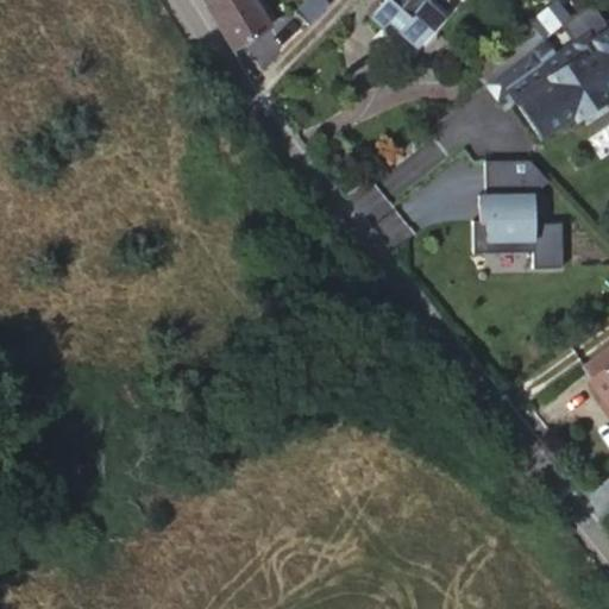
[(206,0),(232,46),(283,17),(272,0),(206,0)]
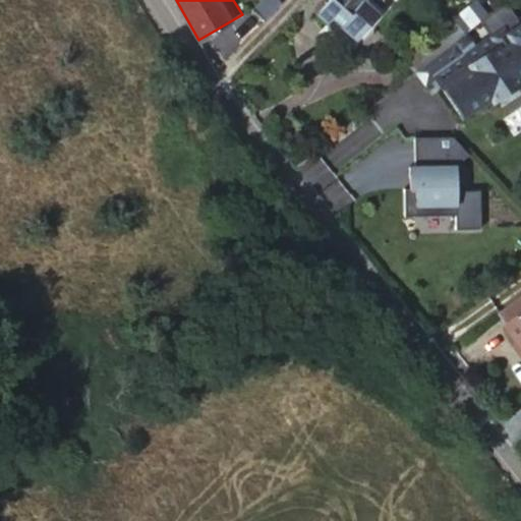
[(278,6),(282,1),(281,0),(263,0),(240,23),(250,34),(257,26),(278,6)]
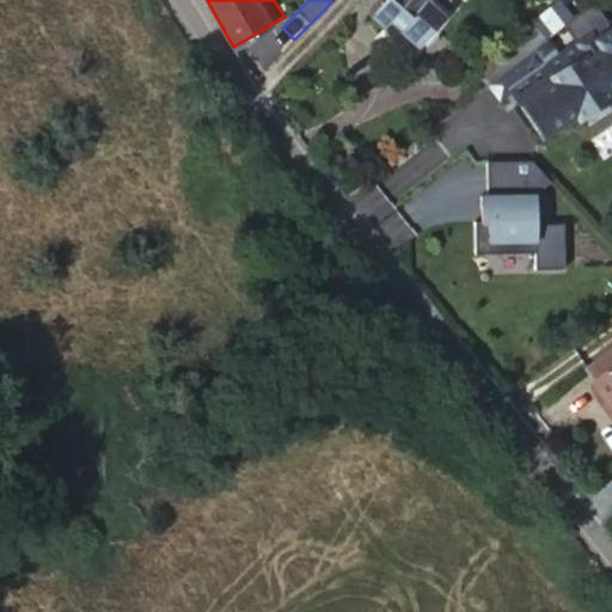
[(390,0),(379,14),(393,25),(398,19),(407,26),(428,44),(461,1),(461,0),(390,0)]
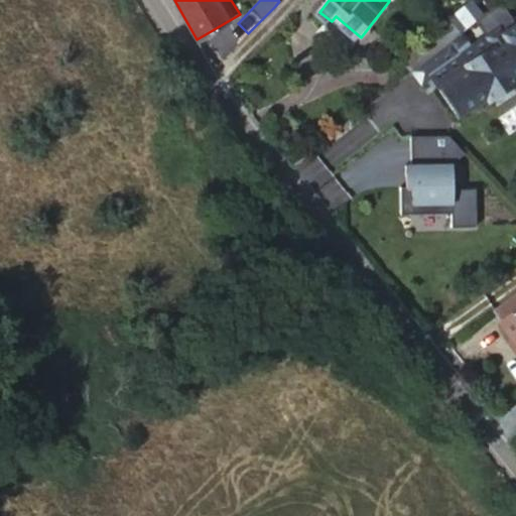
[(336,16),(332,21),(339,27),(343,22),(336,16)]
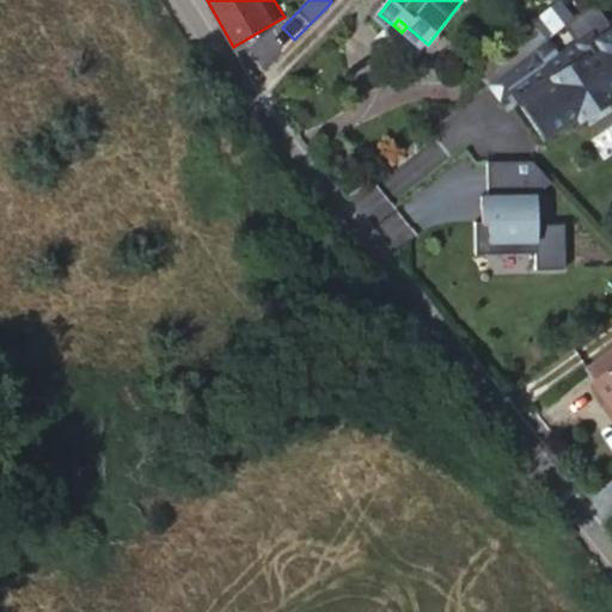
[(548,37),(534,22),(477,67),(490,83),(514,63),(548,37)]
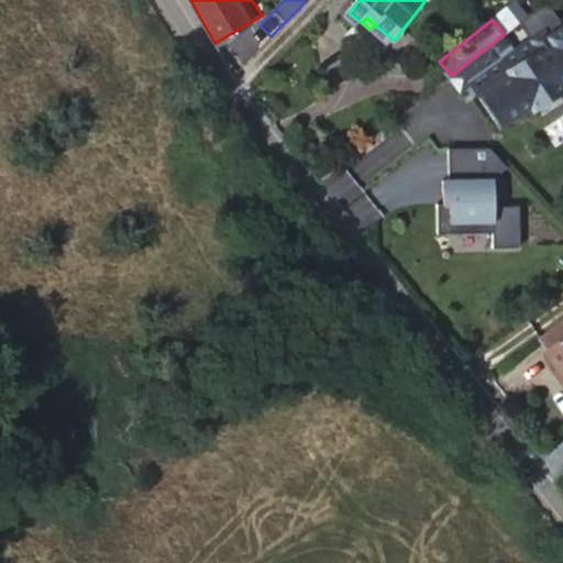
[(562,24),(555,29),(552,23),(531,39),(537,47),(507,68),(510,73),(495,84),(481,95),(501,124),(528,107),(562,83),(562,81),(562,24)]
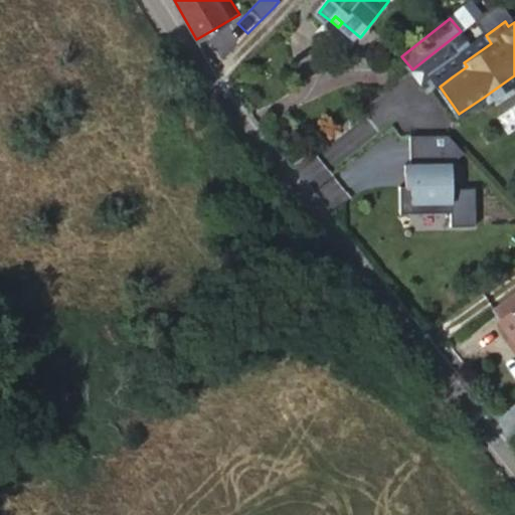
[(467,40),(461,31),(433,53),(412,69),(422,83),(460,54),(456,49),(467,40)]
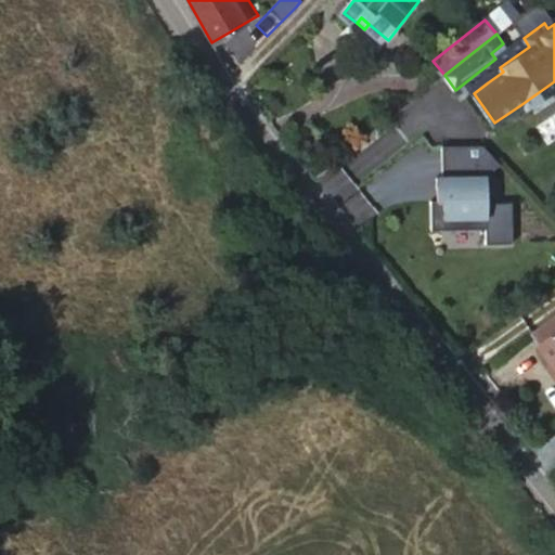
[(485,78),(488,82),(503,72),(500,67),(485,78)]
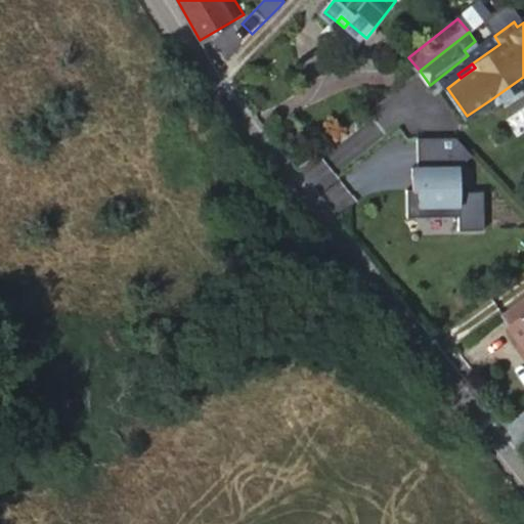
[(523,82),(523,78),(523,77),(491,99),(494,103),(523,82)]
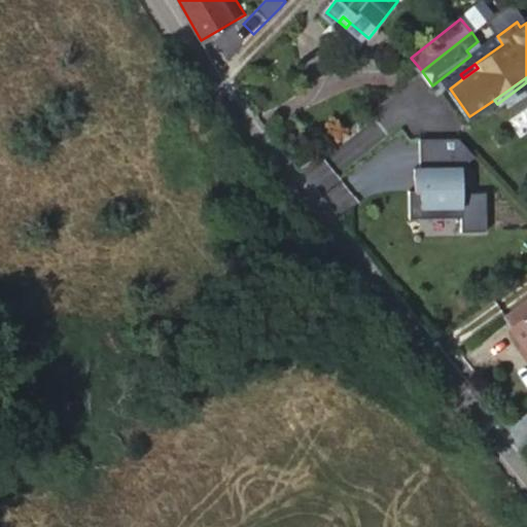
[(458,138),(420,138),(420,168),(416,168),(416,179),(421,179),(422,190),(410,190),(410,217),(462,217),(462,232),(486,231),(486,194),(461,194),(461,168),(475,155),(458,138)]
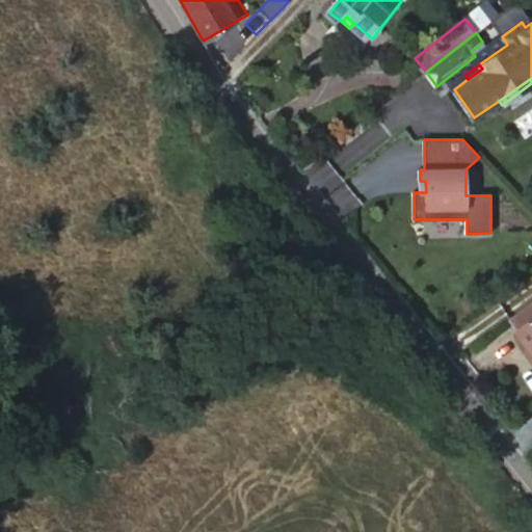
[(531,345),(531,346),(531,301),(510,318),(531,345)]
